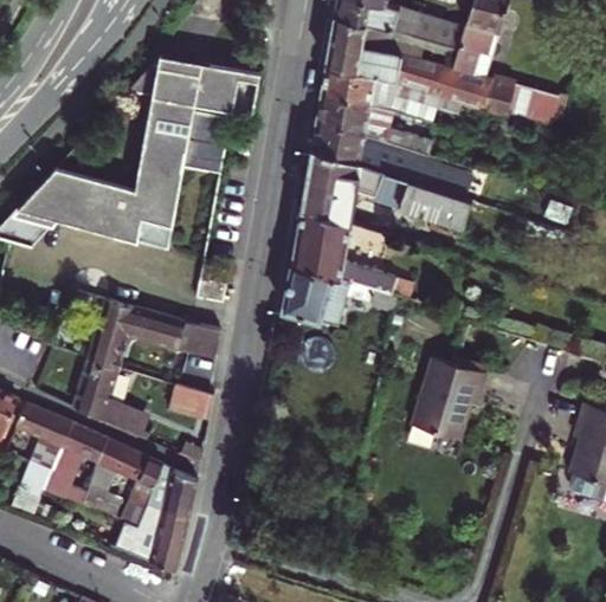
[(465,26),(386,5),(366,0),(336,0),(334,15),(368,25),(393,32),(416,38),(458,50),(465,26)]
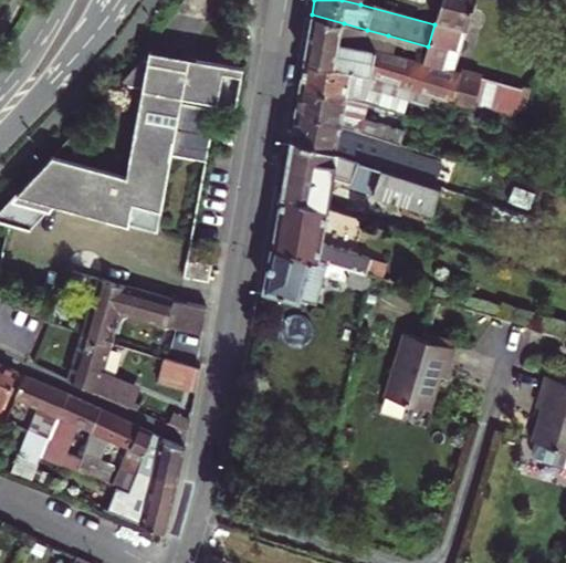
[(423,64),(456,73),(474,0),(441,0),(439,10),(435,24),(428,47),(423,64)]
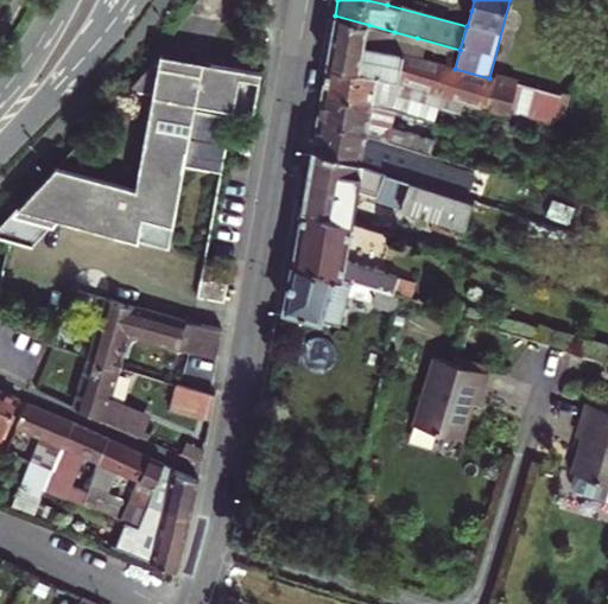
[(472,11),(474,0),(456,0),(455,6),(472,11)]
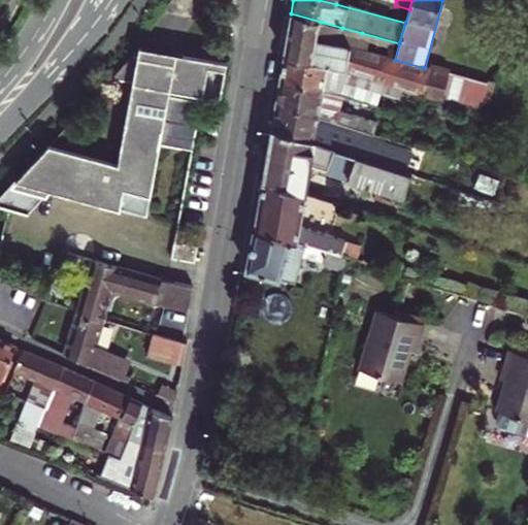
[(358,78),(393,89),(423,98),(430,69),(425,68),(395,60),(382,57),(358,50),(318,39),(321,22),(291,13),(284,58),(358,78)]
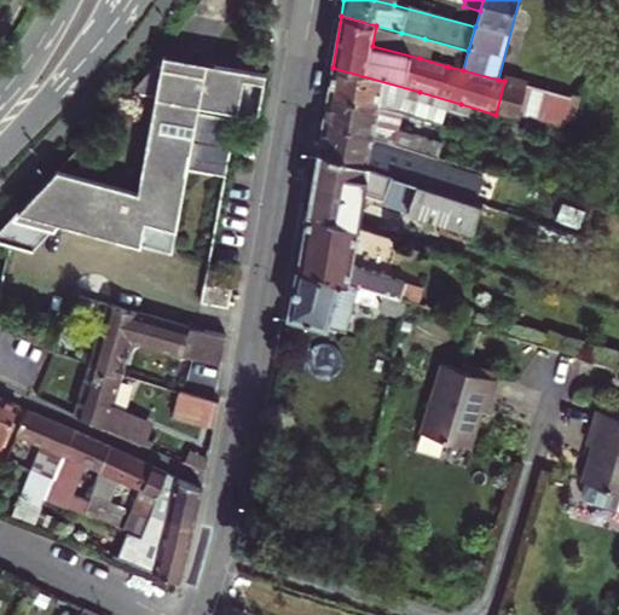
[(401,33),(376,25),(372,46),(420,58),(423,47),(423,44),(400,38),(401,33)]
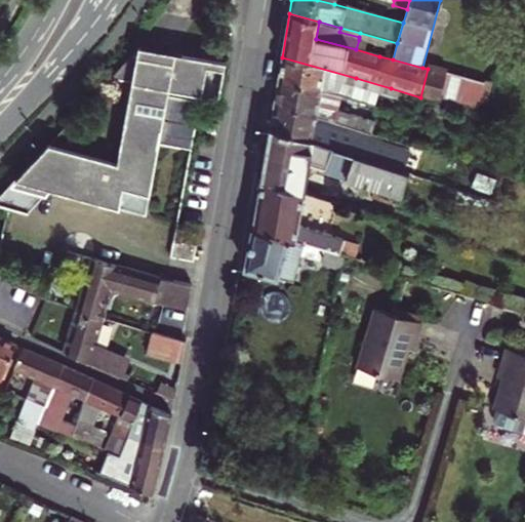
[(339,32),(359,37),(360,33),(340,28),(339,32)]
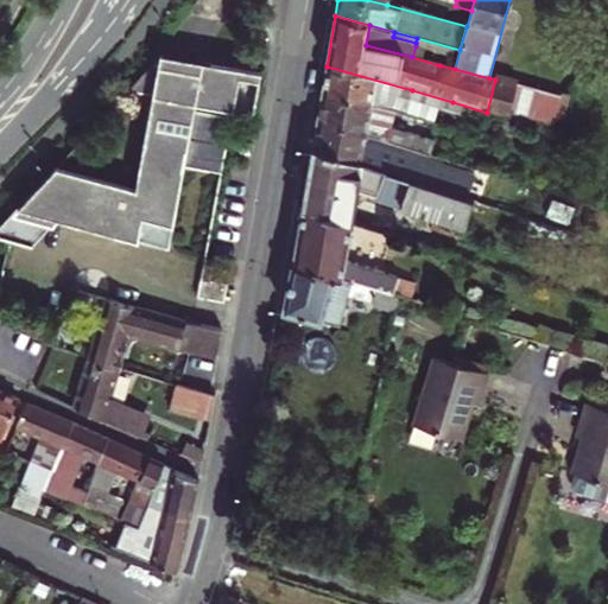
[(455,69),(460,50),(417,38),(416,43),(416,46),(443,53),(439,65),(455,69)]
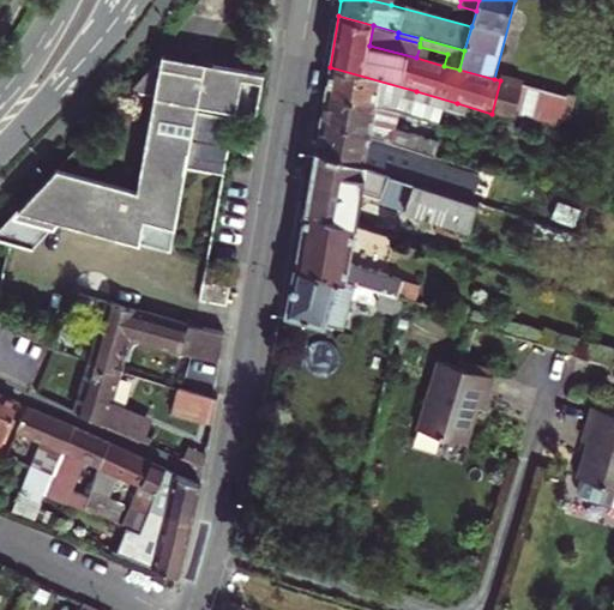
[(161,58),(158,68),(179,72),(179,70),(181,67),(185,66),(187,67),(190,68),(191,71),(191,74),(200,76),(202,65),(161,58)]
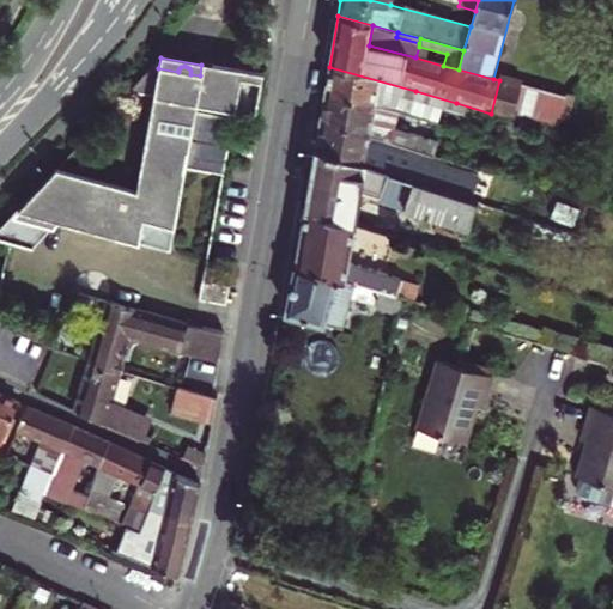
[(54,172),(18,212),(58,223),(170,254),(186,171),(223,178),(232,122),(216,120),(218,111),(254,117),(261,75),(201,65),(200,75),(190,74),(190,71),(189,68),(187,67),(184,66),(181,67),(178,69),(178,72),(158,68),(152,67),(128,93),(153,98),(134,195),(54,172)]
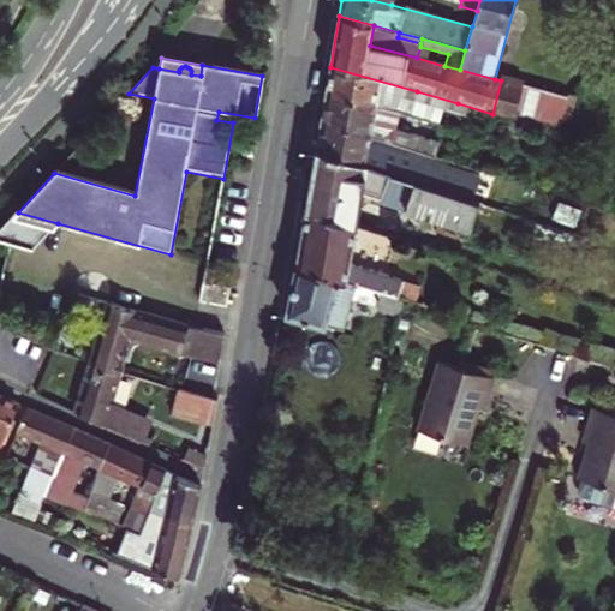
[(326,95),(394,113),(395,113),(401,99),(455,115),(458,103),(417,91),(330,67),(326,95)]
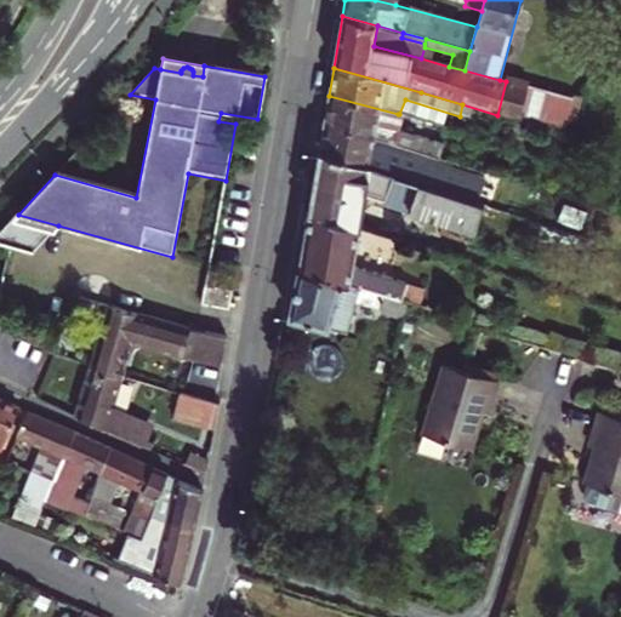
[(573,100),(506,81),(497,115),(545,129),(546,124),(565,130),(573,100)]
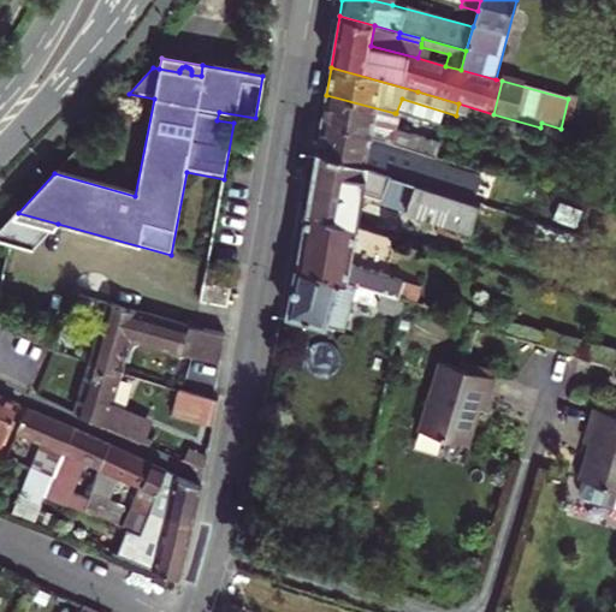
[(390,143),(395,113),(326,95),(321,123),(368,137),(390,143)]
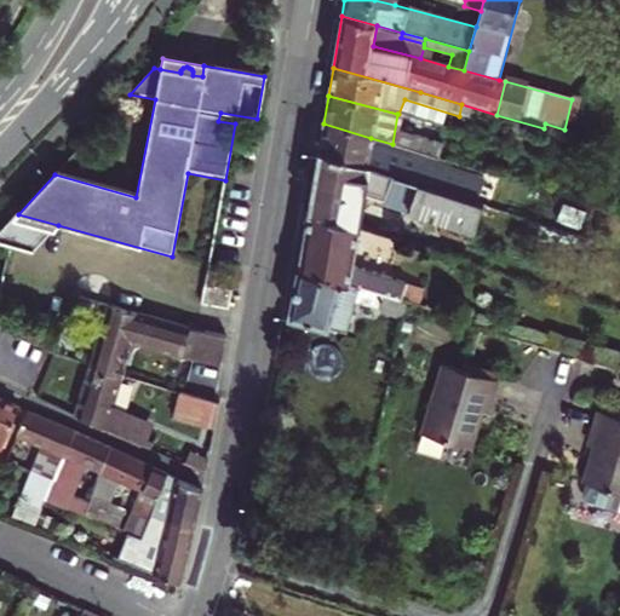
[(461,104),(459,116),(493,126),(497,115),(461,104)]
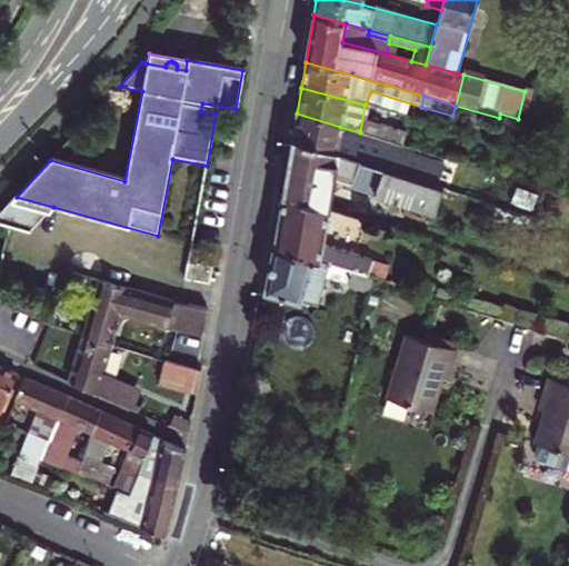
[(382,147),(339,132),(340,127),(297,113),(292,139),(437,187),(443,167),(382,147)]
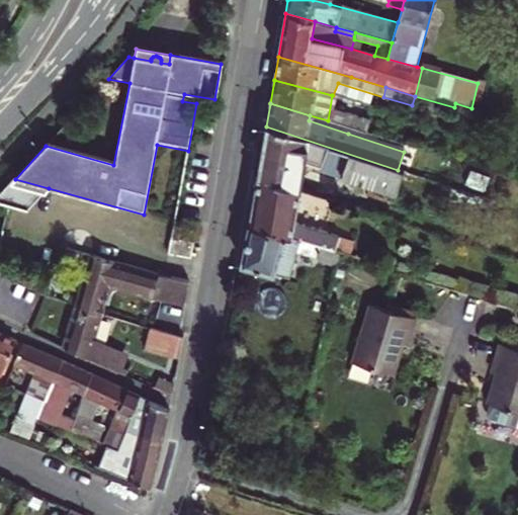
[(348,134),(350,127),(328,120),(310,115),(309,120),(348,134)]
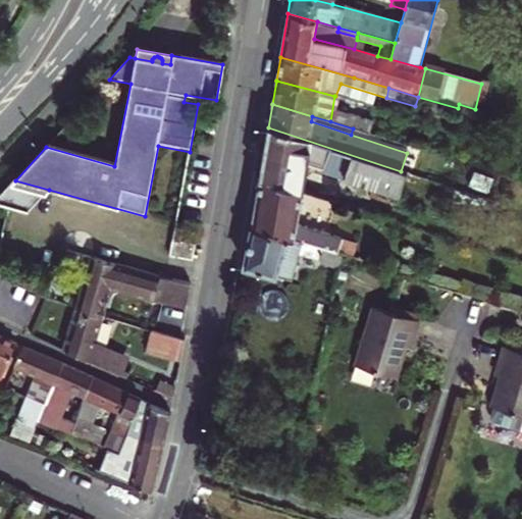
[(401,171),(268,127),(258,182),(304,195),(337,205),(345,182),(399,199),(408,174),(401,171)]
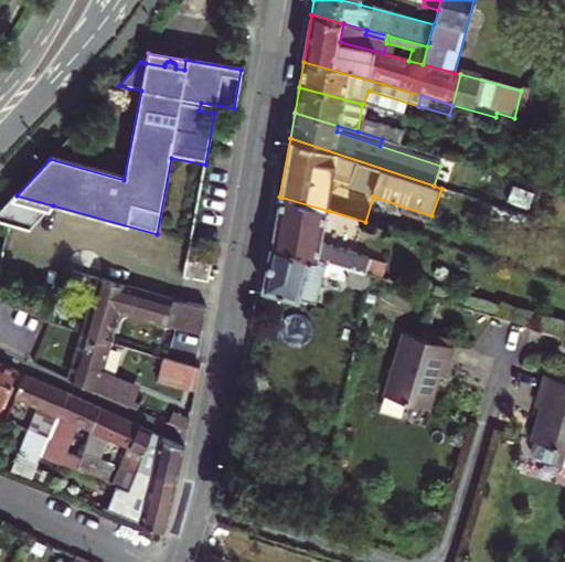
[(53,205),(17,195),(0,212),(0,225),(27,233),(53,205)]
